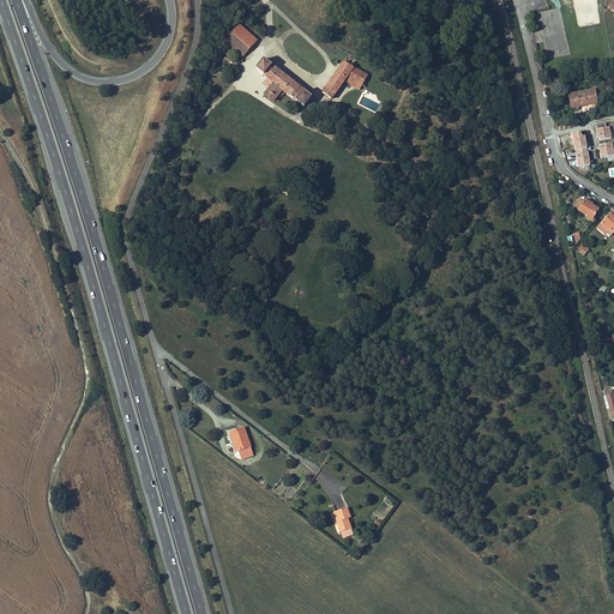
[(257,41),(239,25),(224,42),(242,56),(257,41)]
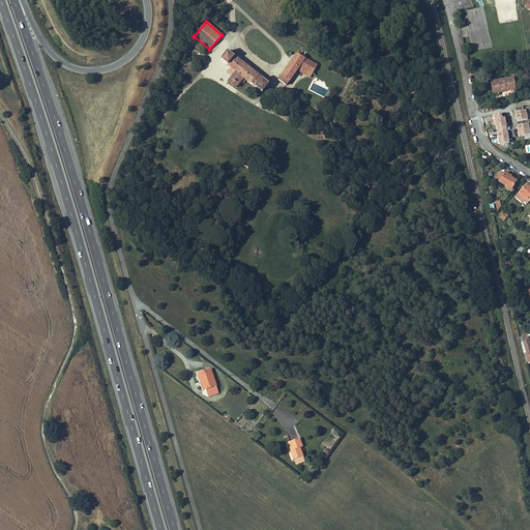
[(269,84),(228,52),(221,60),(231,68),(228,72),(233,77),(229,82),(236,88),(240,83),(242,84),(246,81),(262,93),(269,84)]
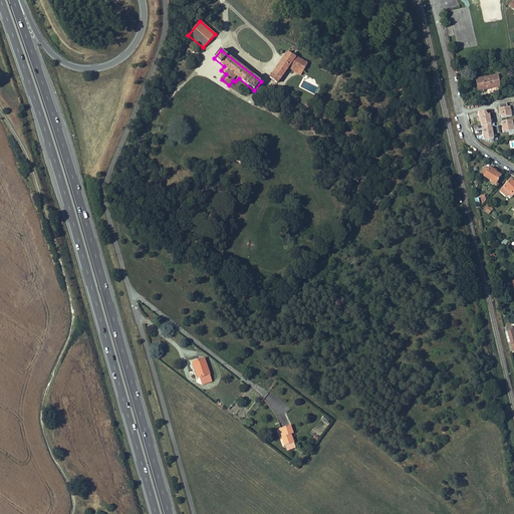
[(302,71),(308,64),(305,62),(300,60),(296,58),(292,55),(288,53),(270,78),(277,83),(288,68),(294,72),(297,68),(302,71)]
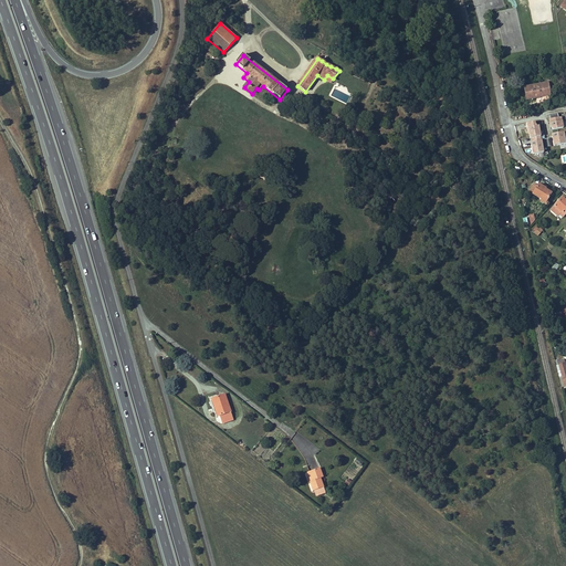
[(551,96),(549,90),(548,84),(548,83),(524,87),(526,100),(551,96)]
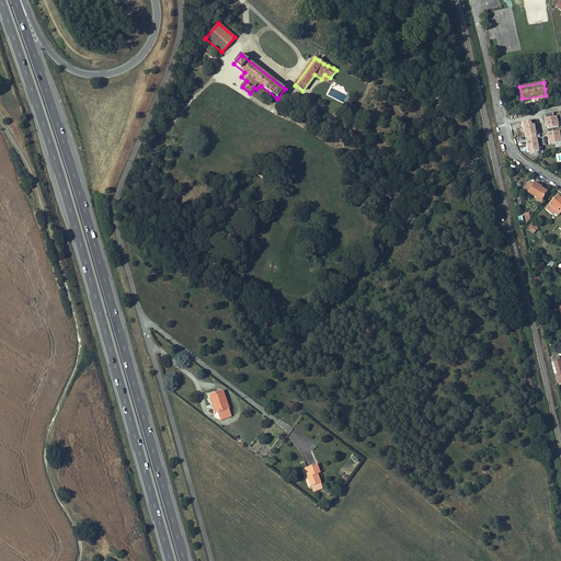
[(553,112),(545,114),(546,118),(545,118),(546,126),(548,126),(548,128),(559,127),(557,116),(554,116),(553,112)]
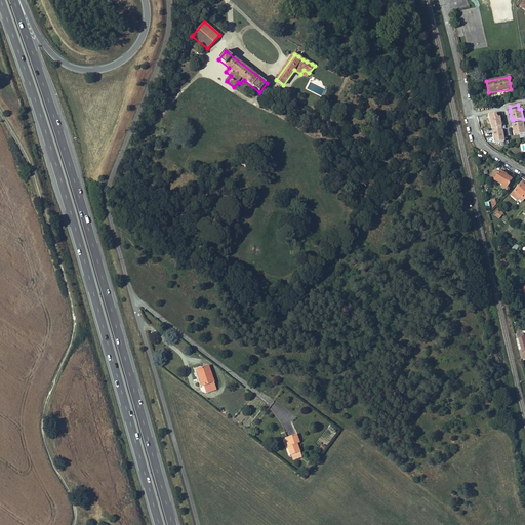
[(491,124),(492,129),(502,127),(505,127),(503,121),(501,122),(500,117),(497,117),(496,114),(488,115),(490,124),(491,124)]
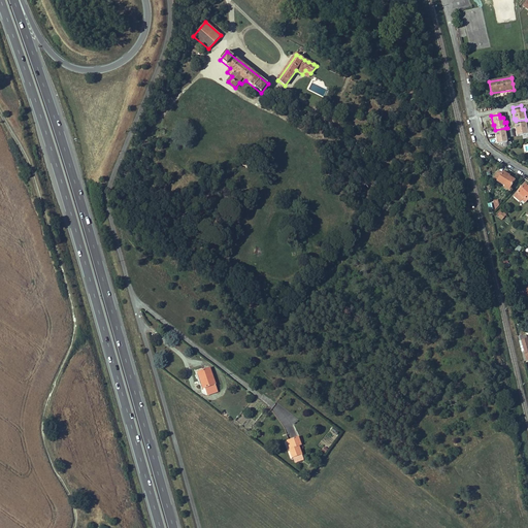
[(527,134),(527,132),(526,124),(515,126),(517,136),(527,134)]
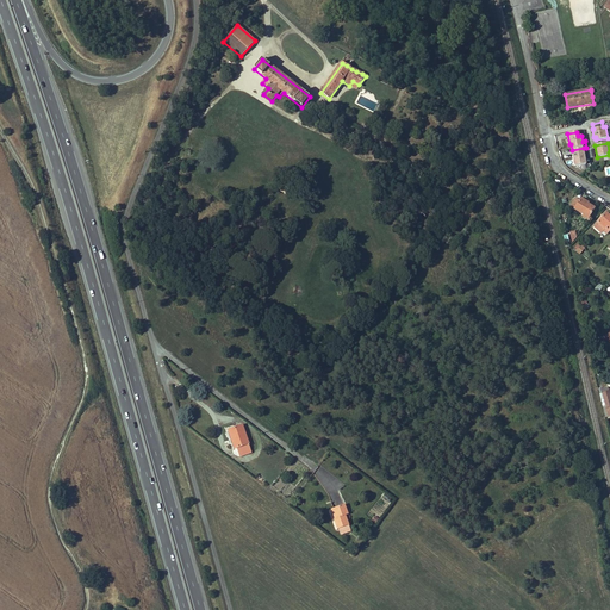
[(587,169),(584,148),(572,150),(573,155),(574,154),(574,157),(573,157),(574,168),(580,167),(582,170),(587,169)]
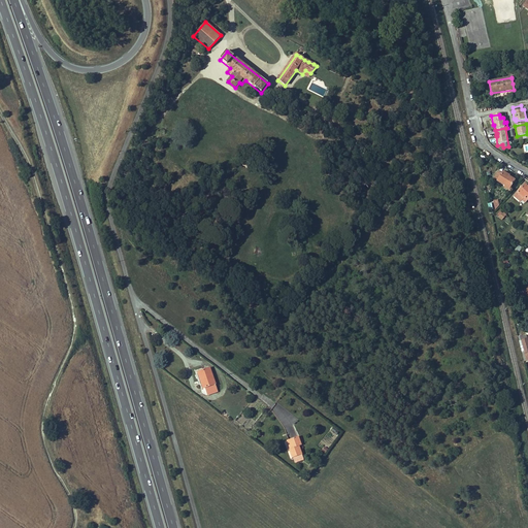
[(515,178),(509,175),(510,174),(503,170),(502,172),(499,170),(493,178),(497,180),(497,182),(504,186),(509,189),(515,178)]
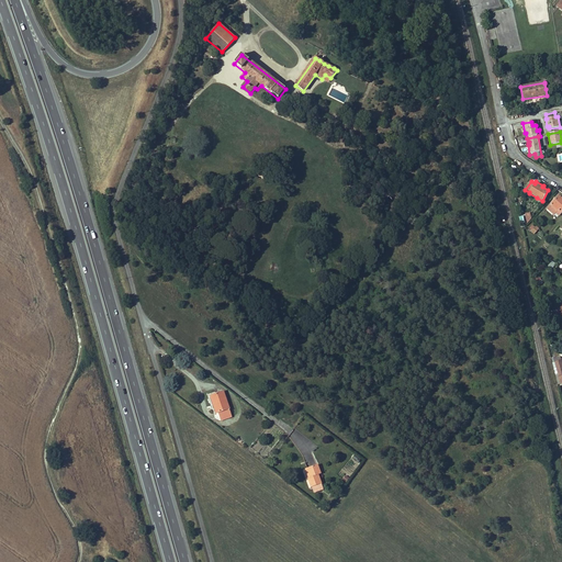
[(559,215),(561,211),(561,197),(559,194),(547,209),(553,215),(555,213),(559,215)]
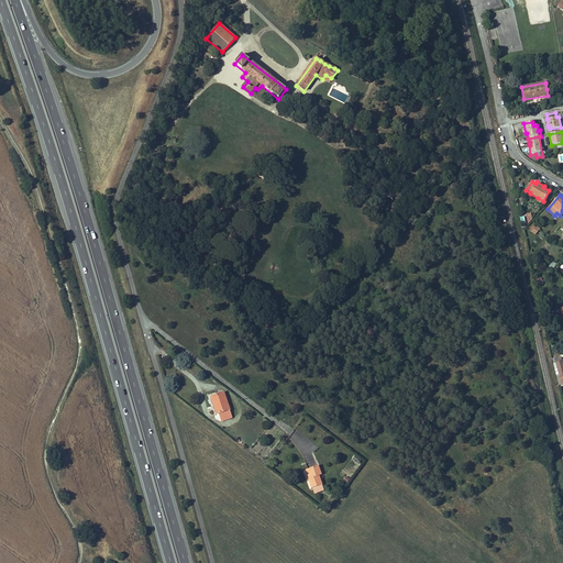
[(534,234),(540,229),(537,225),(531,232),(534,234)]
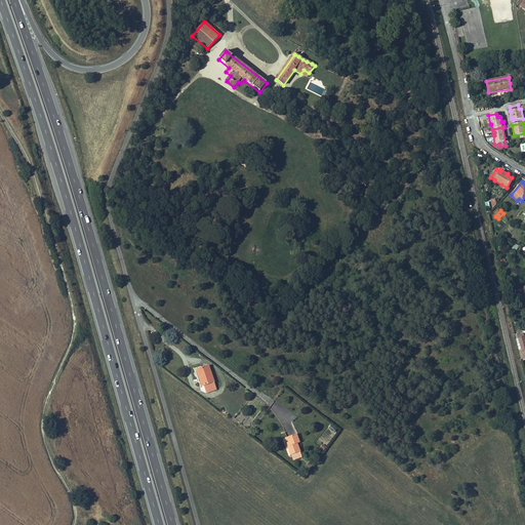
[(524,339),(523,333),(516,335),(517,338),(518,338),(523,359),(524,359),(524,339)]
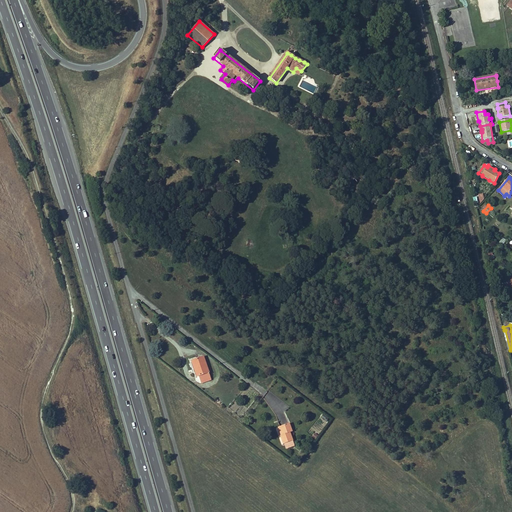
[(204,357),(192,361),(197,377),(199,376),(201,381),(210,378),(204,357)]
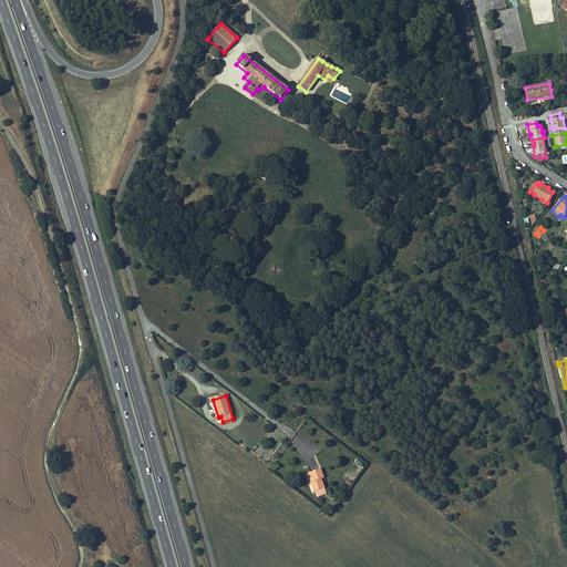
[(323,478),(321,468),(310,472),(312,482),(311,482),(310,482),(313,492),(323,488),(321,478),(323,478)]
